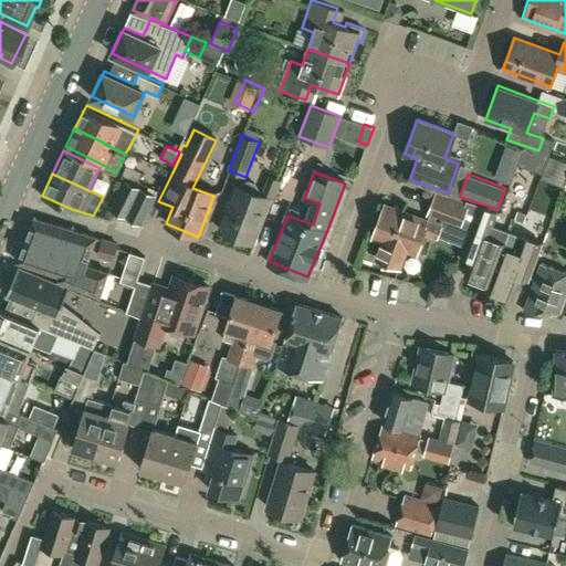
[(262,197),(259,196),(258,189),(254,185),(249,182),(243,182),(238,188),(237,187),(220,231),(253,243),(270,199),(273,201),(281,180),(270,176),(262,197)]
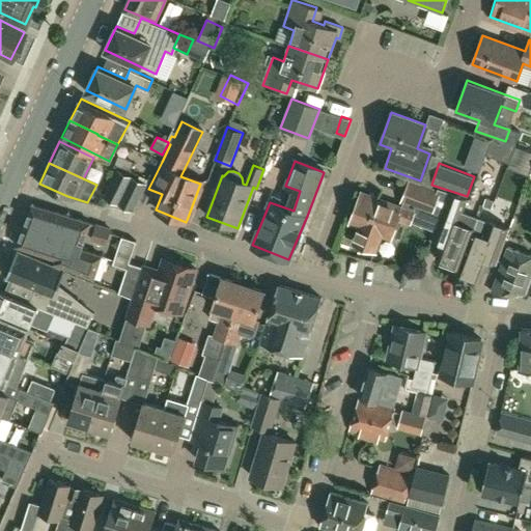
[(118,202),(132,176),(117,169),(105,195),(118,202)]
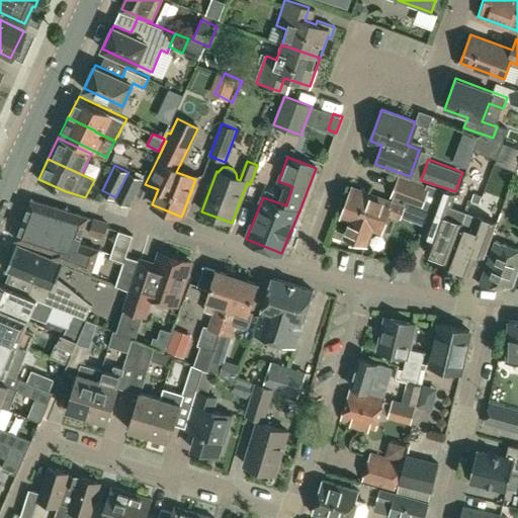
[(128,172),(115,197),(130,204),(142,179),(128,172)]
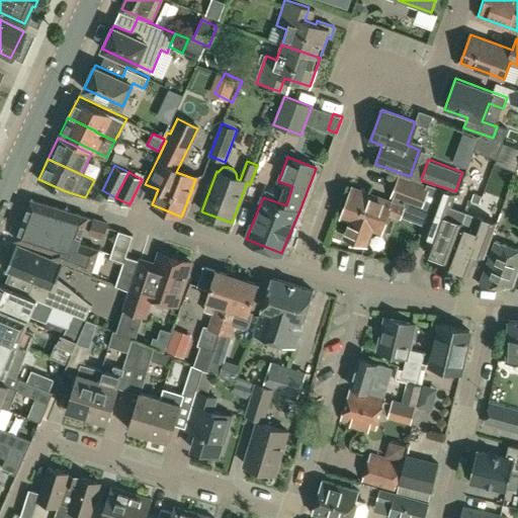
[(342,218),(351,221),(346,236),(366,243),(371,228),(380,231),(387,211),(399,216),(405,199),(419,205),(430,209),(437,190),(426,186),(400,177),(391,201),(353,188),(342,218)]
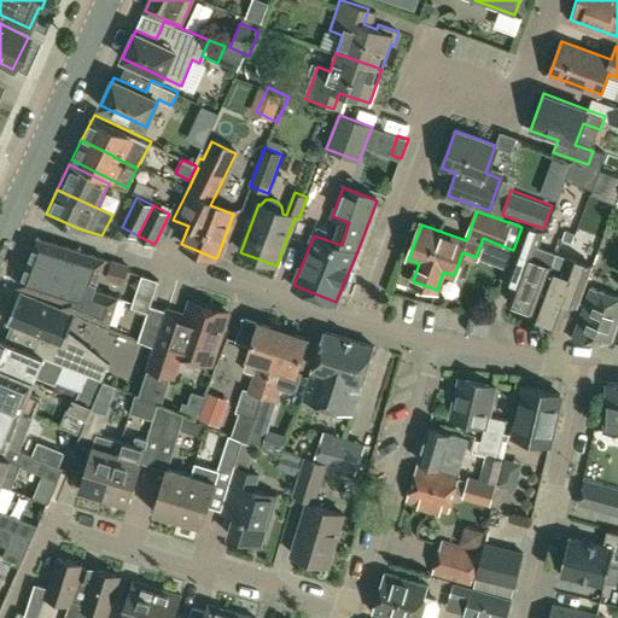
[(507,301),(534,312),(551,266),(554,251),(558,245),(535,237),(538,228),(523,222),(522,227),(513,250),(507,266),(519,269),(507,301)]
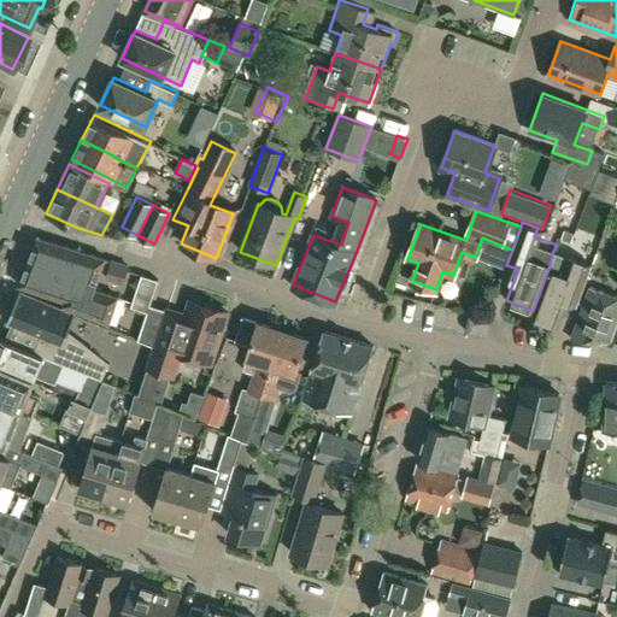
[(574,235),(564,231),(560,240),(571,244),(574,235)]
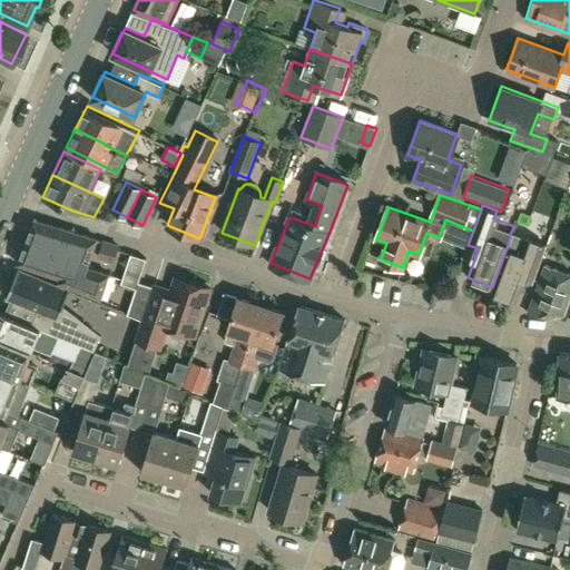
[(104,242),(97,239),(97,238),(33,218),(16,263),(59,277),(58,282),(100,297),(109,273),(87,266),(94,247),(101,249),(98,257),(112,262),(118,245),(104,241),(104,242)]
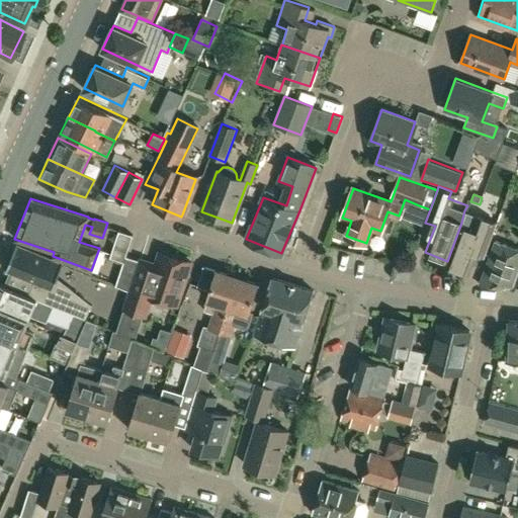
[(461,223),(447,261),(446,264),(469,273),(477,253),(485,256),(497,223),(464,210),(461,223)]
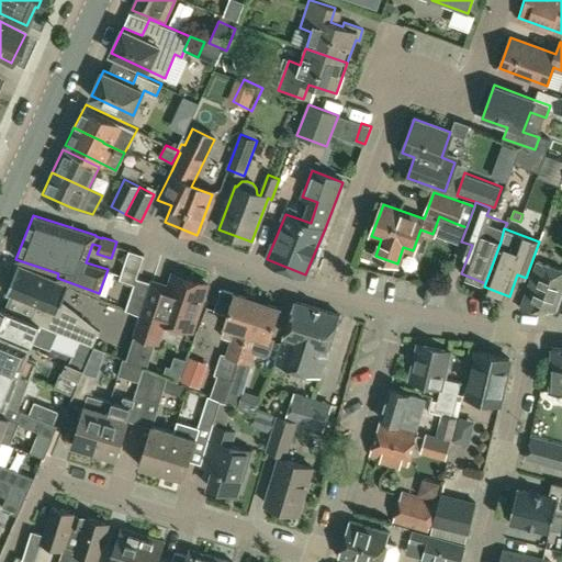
[(141,315),(145,301),(152,282),(137,277),(144,255),(128,249),(120,278),(134,283),(125,308),(141,315)]
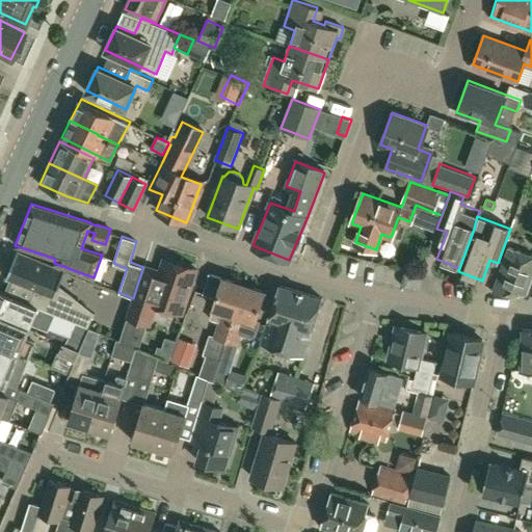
[(528,293),(531,282),(531,255),(510,247),(494,291),(528,293)]
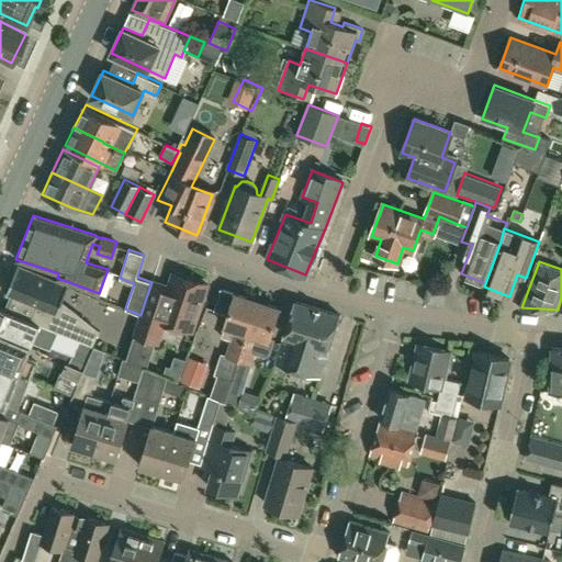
[(69,285),(19,265),(8,292),(37,304),(31,319),(58,330),(80,339),(91,345),(98,330),(63,302),(69,285)]
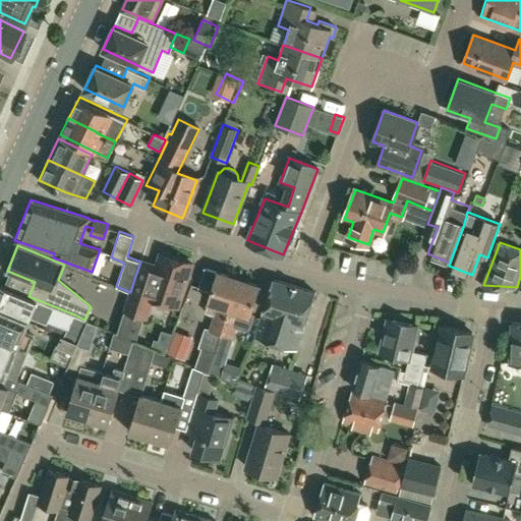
[(134,279),(130,292),(124,309),(145,316),(146,316),(153,297),(178,306),(192,263),(161,252),(156,267),(140,262),(134,279)]
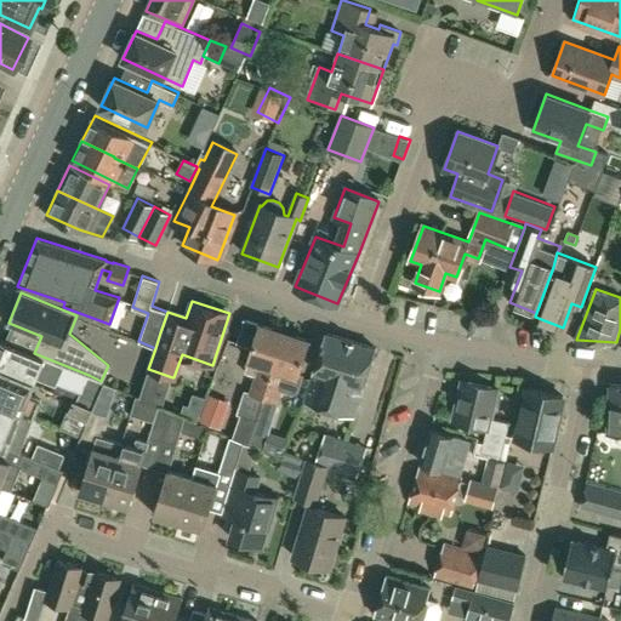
[(244,391),(237,412),(241,415),(255,419),(262,398),(284,331),(260,324),(258,326),(243,322),(235,343),(248,347),(248,345),(252,346),(244,371),(255,375),(249,392),(244,391)]
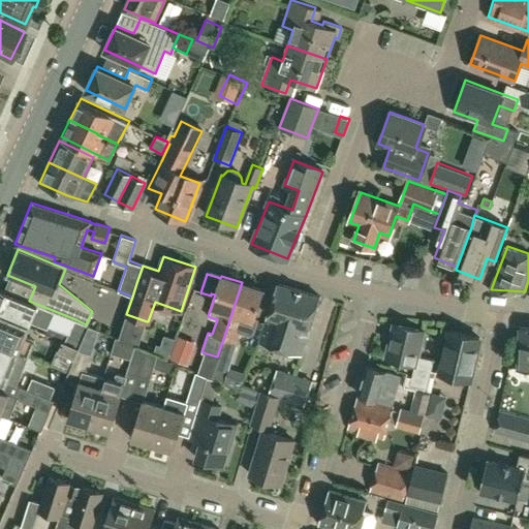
[(242,282),(223,339),(235,343),(238,331),(249,335),(253,332),(257,319),(253,318),(262,289),(242,282)]
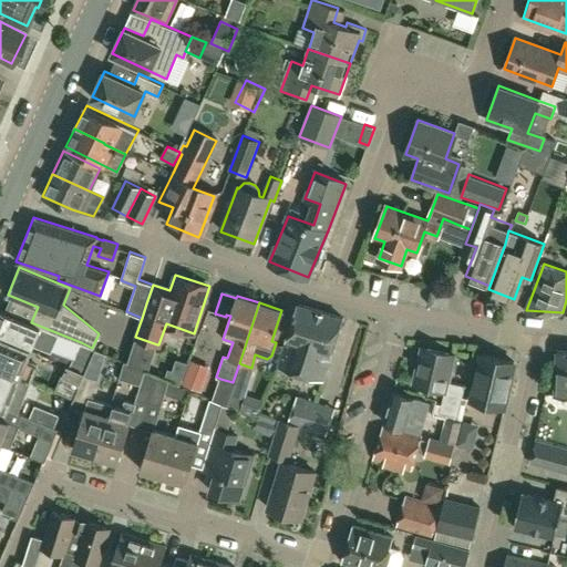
[(322,380),(342,317),(299,302),(278,368),(322,380)]
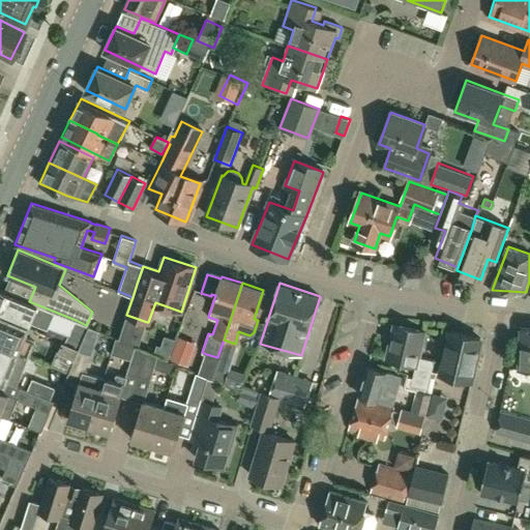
[(29,301),(0,288),(0,307),(49,328),(55,312),(29,301)]
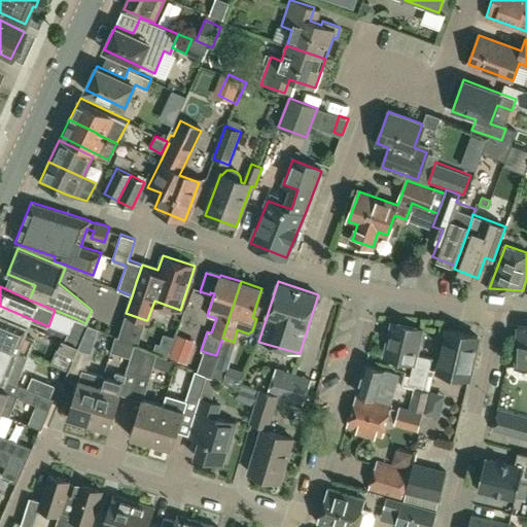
[(0,312),(0,341),(27,352),(33,338),(24,334),(28,323),(0,312)]
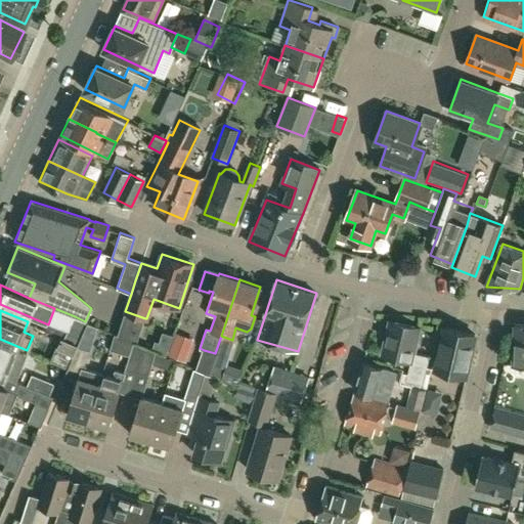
[(66,339),(78,344),(87,321),(85,321),(75,316),(66,339)]
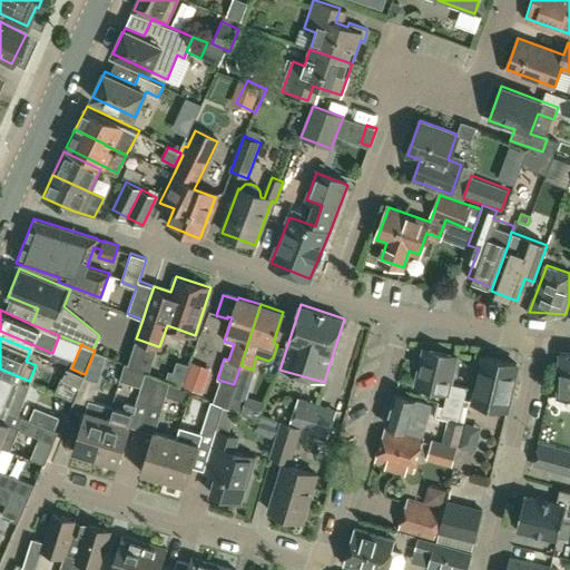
[(460,418),(467,387),(450,383),(457,356),(424,349),(415,385),(448,393),(443,413),(460,418)]
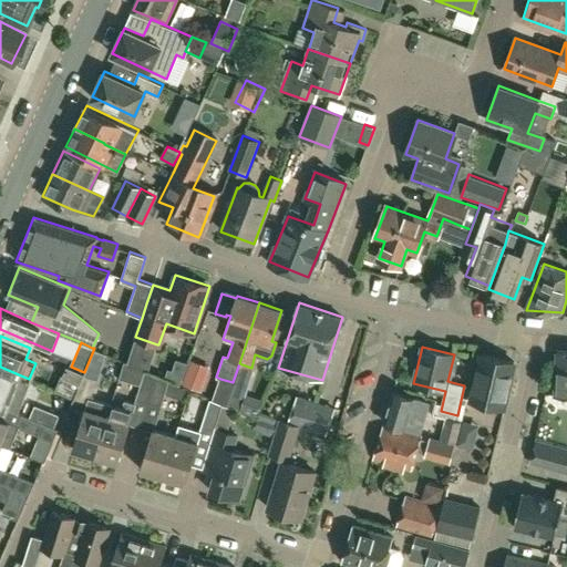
[(95,349),(92,357),(103,361),(105,353),(95,349)]
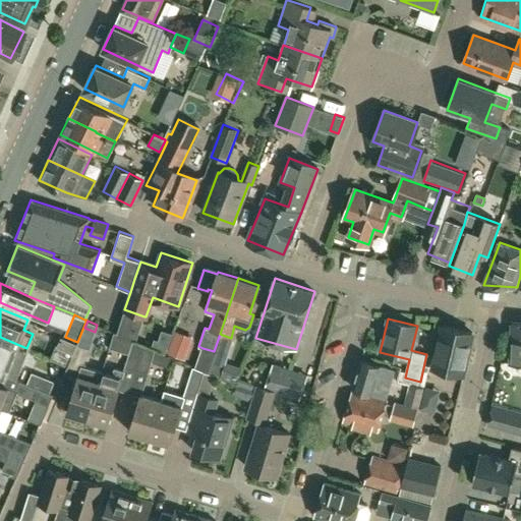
[(520,363),(520,322),(511,322),(509,363),(520,363)]
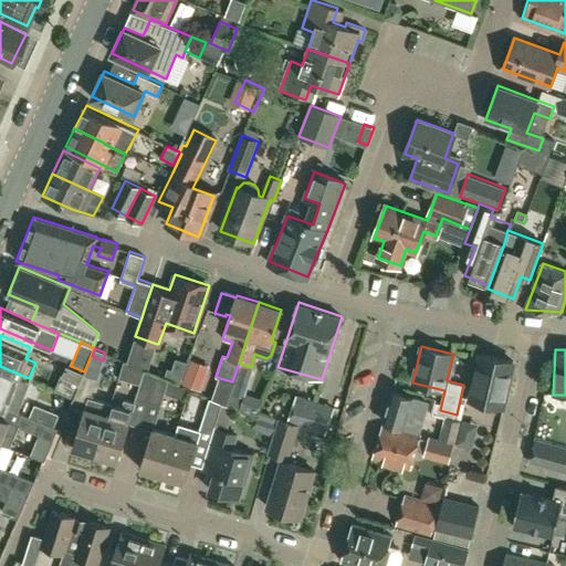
[(502,407),(513,362),(481,354),(470,399),(502,407)]
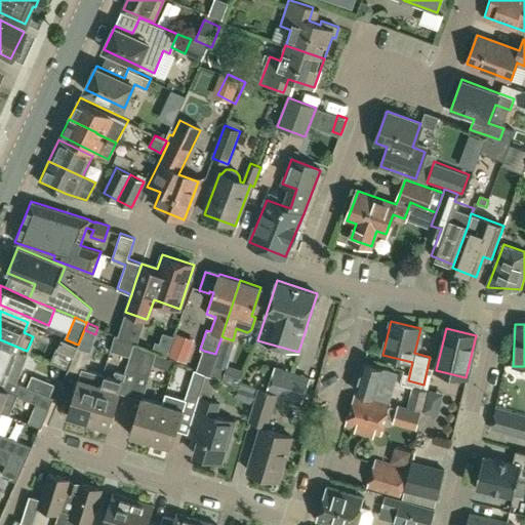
[(183,363),(191,342),(174,336),(166,357),(183,363)]
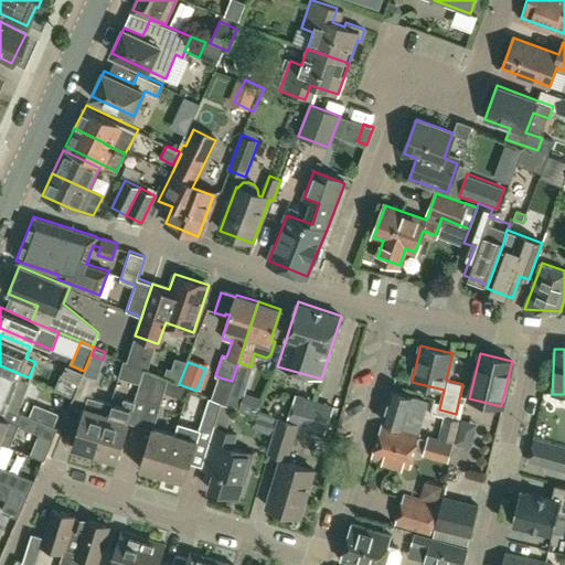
[(71,365),(67,363),(63,373),(80,381),(84,371),(71,365)]
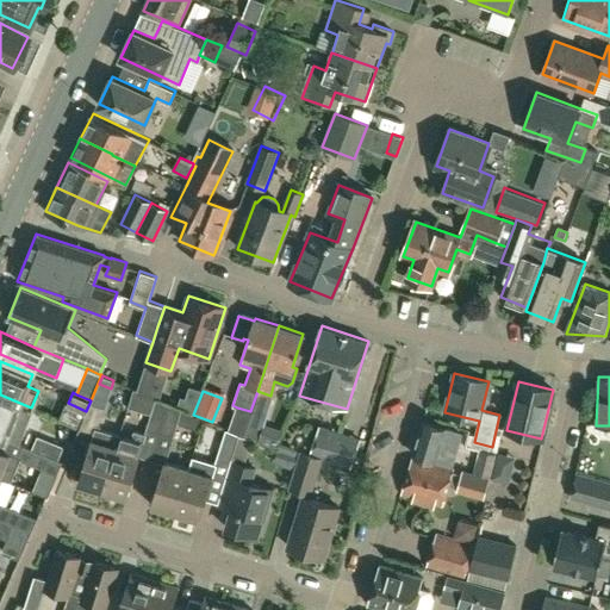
[(25,424),(31,408),(0,394),(0,436),(5,439),(13,419),(25,424)]
